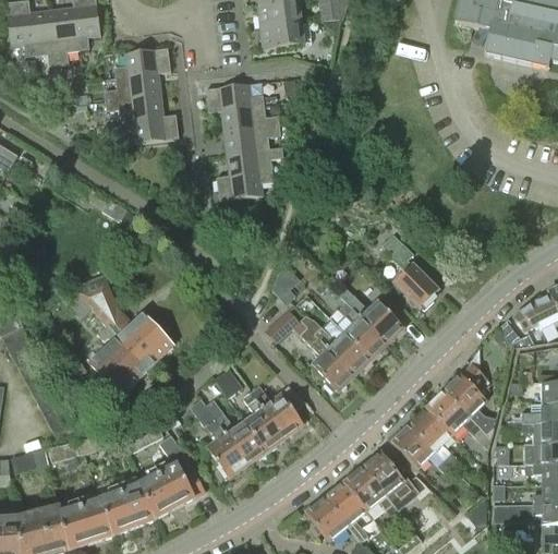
[(73,8),(79,51),(89,49),(88,38),(101,36),(96,0),(73,0),(74,8),(73,8)]
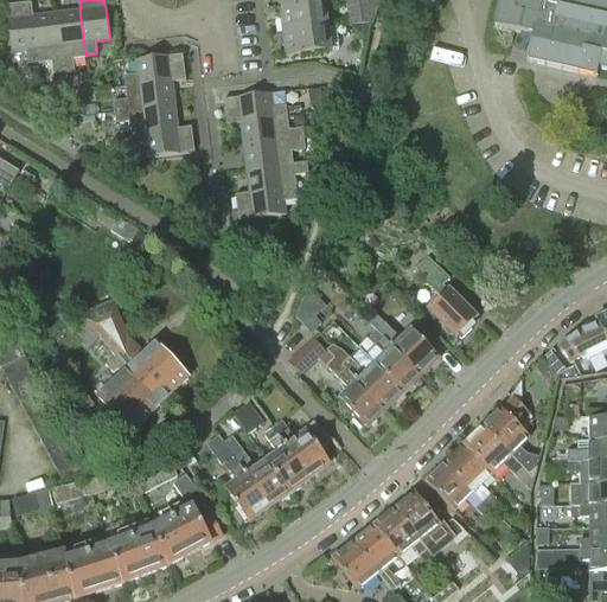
[(346,0),(349,23),(374,20),(378,0),(346,0)]
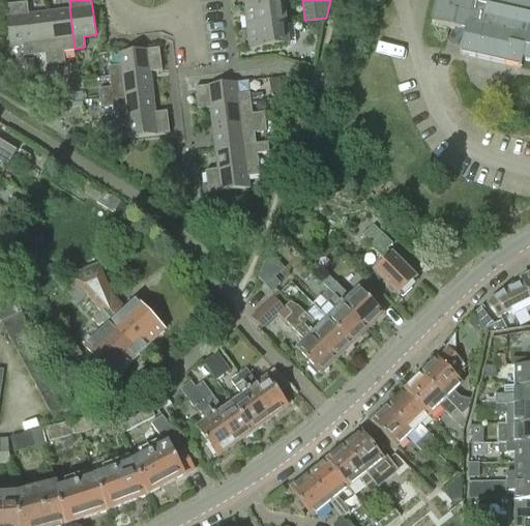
[(432,0),(429,20),(461,25),(457,49),(529,61),(529,0),(432,0)]
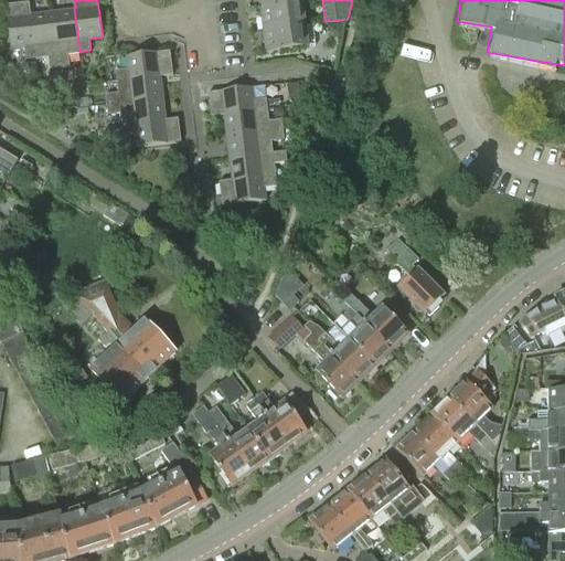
[(25,59),(38,56),(32,13),(31,13),(30,1),(6,3),(11,49),(24,46),(25,59)]
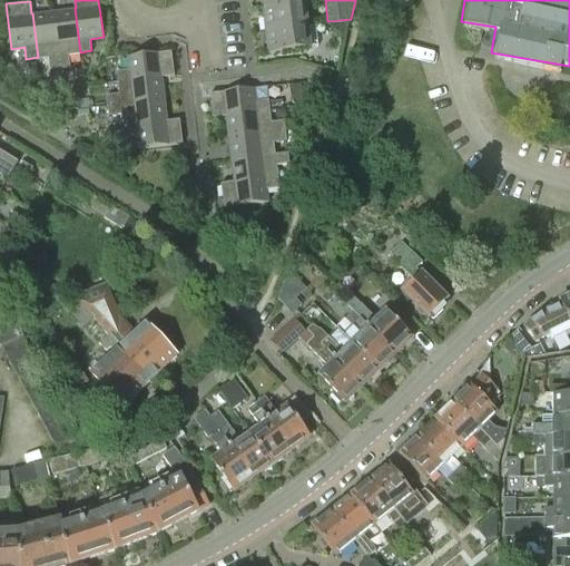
[(308,23),(305,1),(263,7),(266,29),(308,23)]
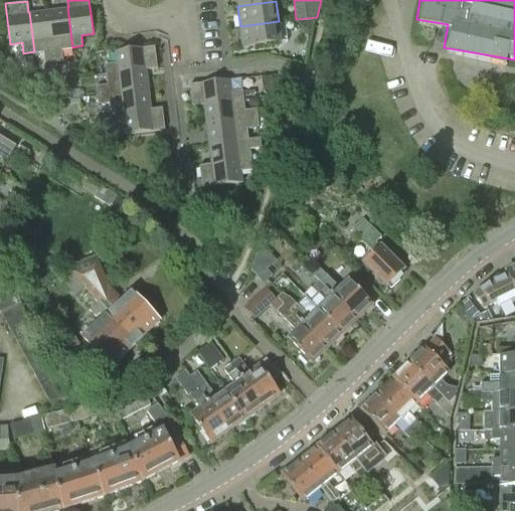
[(67,7),(48,10),(54,60),(63,59),(62,48),(72,47),(67,7)]
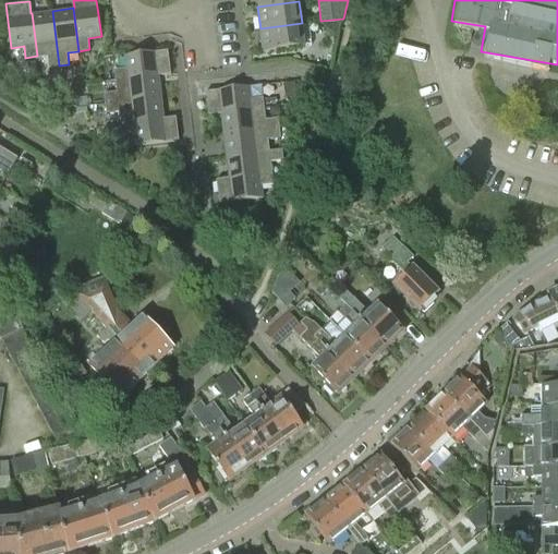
[(32,13),(37,56),(48,55),(49,68),(59,65),(52,11),(32,13)]
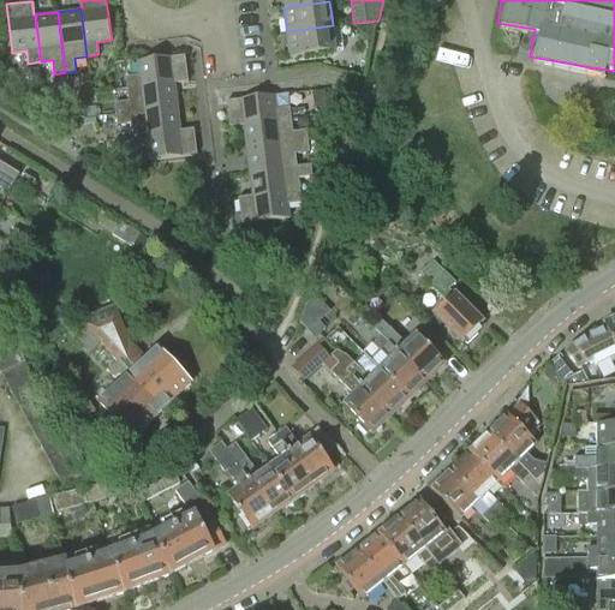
[(357,33),(363,37),(372,37),(371,22),(357,24),(357,33)]
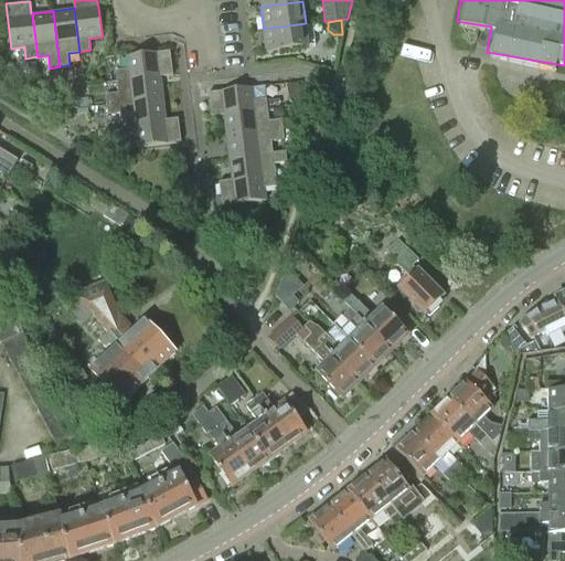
[(308,46),(308,43),(315,43),(312,22),(306,23),(264,29),(266,51),(308,46)]
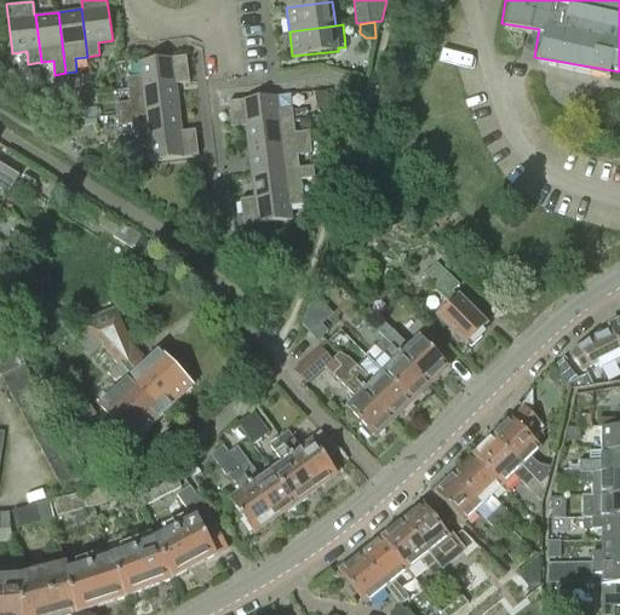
[(127,75),(128,87),(176,82),(176,81),(190,80),(187,53),(138,59),(139,74),(127,75)]
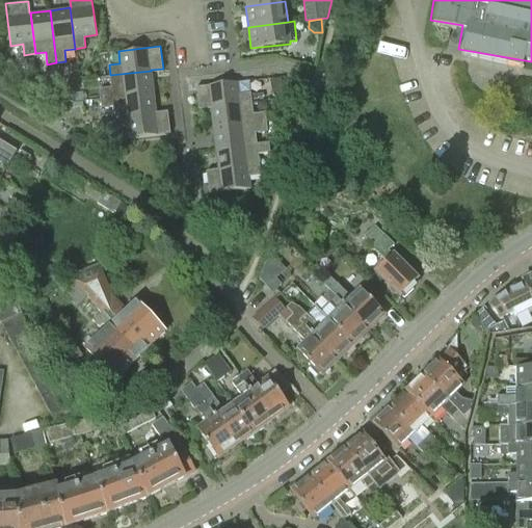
[(154,90),(151,71),(110,75),(111,86),(100,87),(101,97),(154,90)]
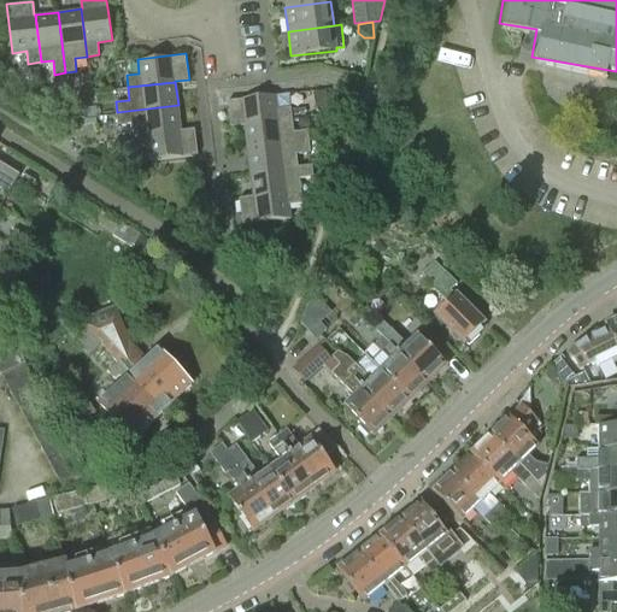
[(325,87),(313,88),(316,105),(328,103),(325,87)]
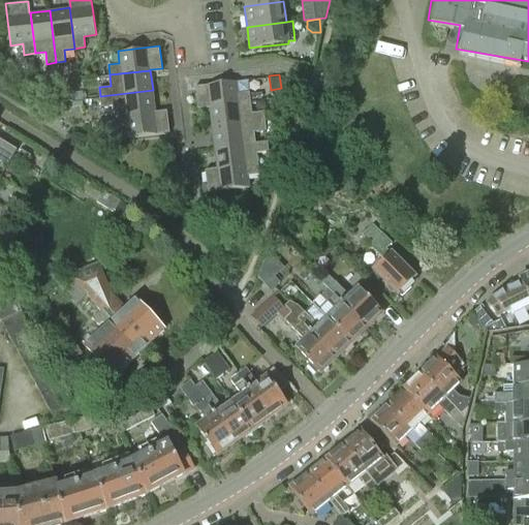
[(67,86),(58,80),(58,92),(62,95),(67,86)]
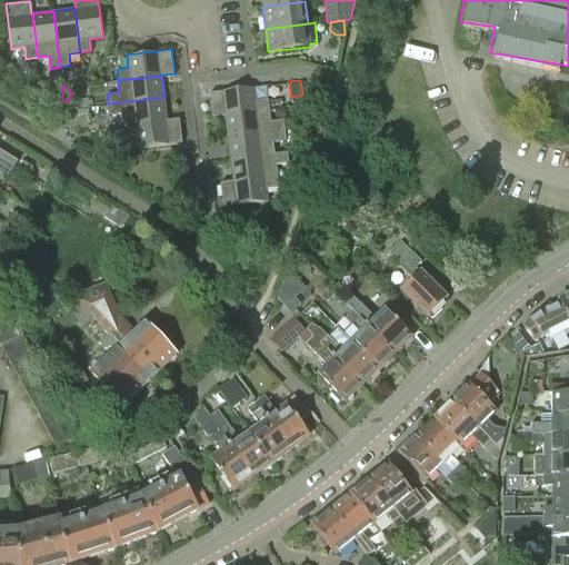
[(226,114),(270,108),(269,97),(257,98),(256,86),(210,91),(212,115),(226,114)]
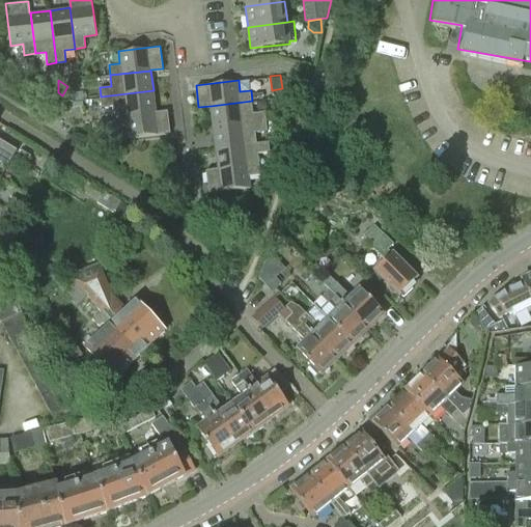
[(156,110),(154,90),(101,96),(102,106),(113,105),(115,115),(156,110)]
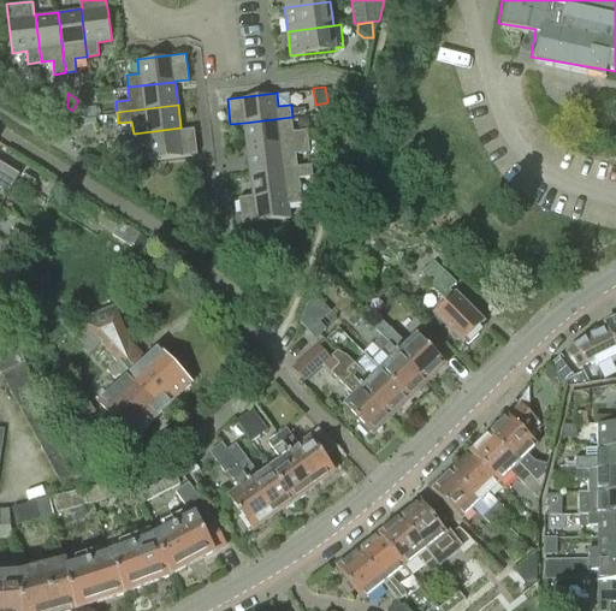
[(294,129),(292,117),(244,123),(248,147),(309,140),(308,128),(294,129)]
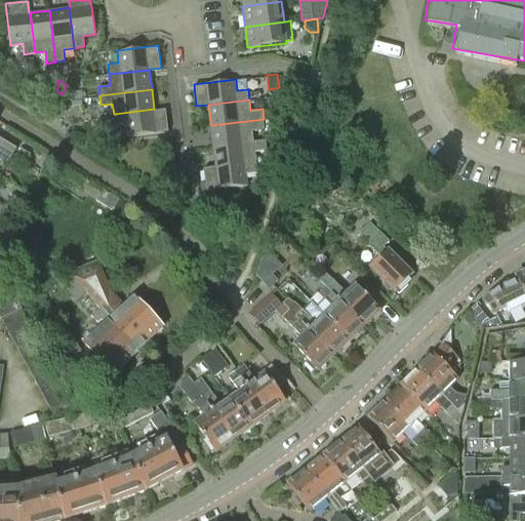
[(154,109),(114,114),(115,124),(125,123),(127,134),(168,130),(166,108),(154,109)]
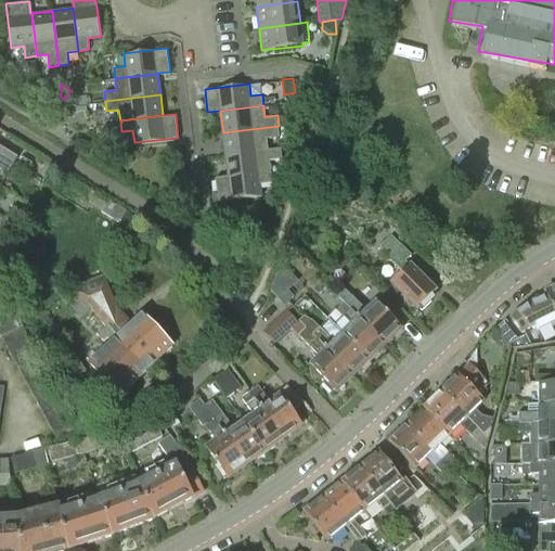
[(223,132),(226,153),(269,148),(267,137),(280,135),(279,126),(223,132)]
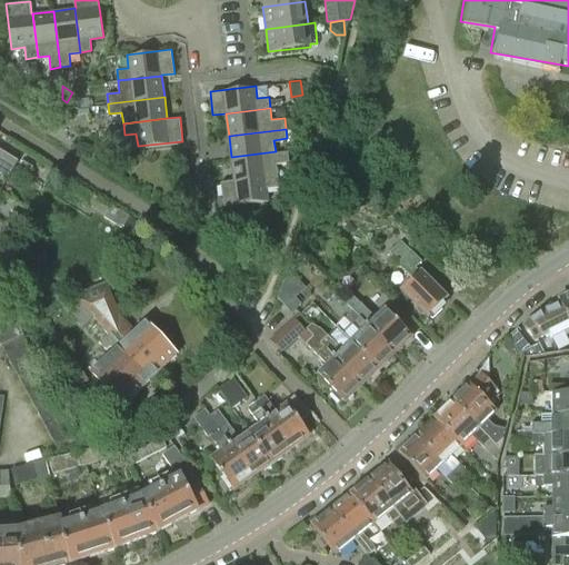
[(289,161),(289,160),(288,149),(276,151),(231,157),(233,179),(278,174),(277,162),(289,161)]
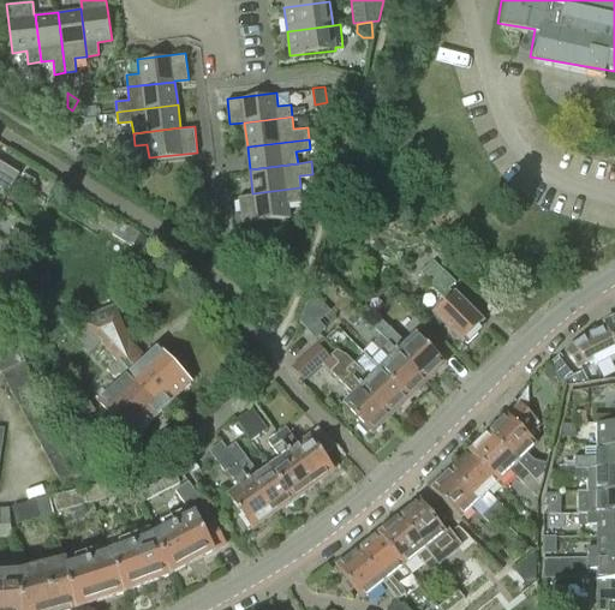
[(0,184),(9,190),(15,181),(0,172),(0,184)]
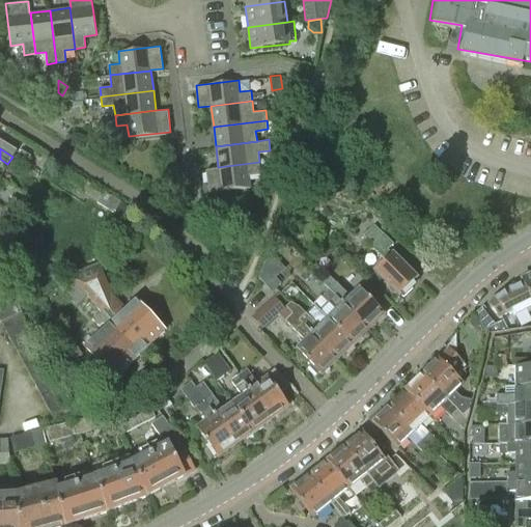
[(15,159),(24,165),(29,157),(20,150),(15,159)]
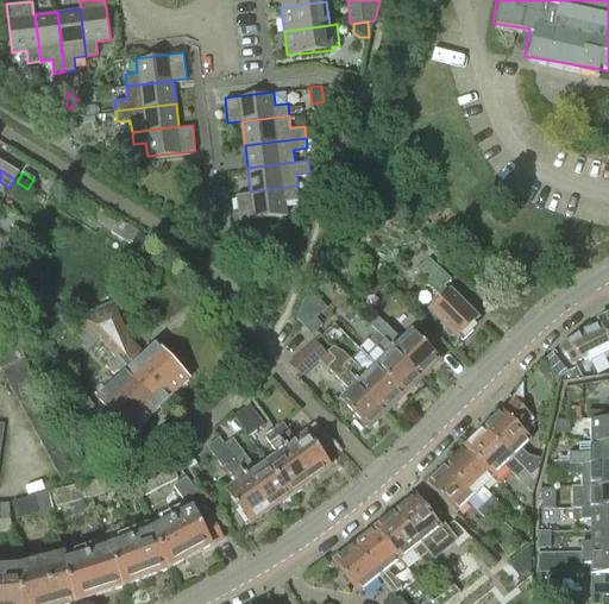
[(299,197),(297,186),(250,192),(237,194),(239,219),(288,213),(287,200),(299,197)]
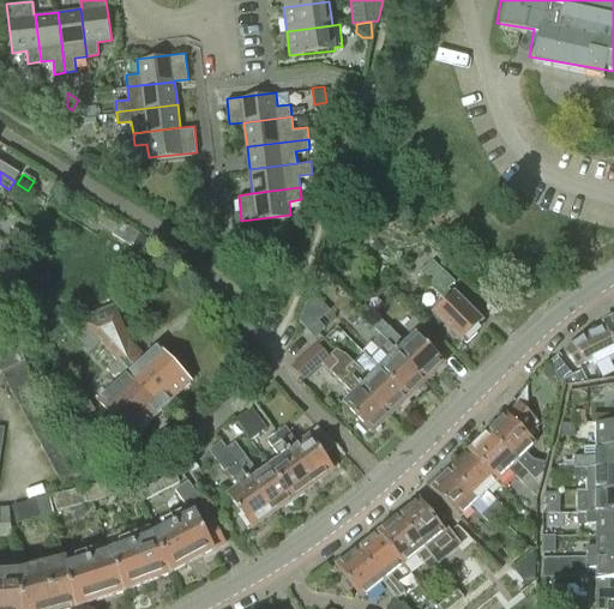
[(312,187),(301,188),(301,198),(312,197),(312,187)]
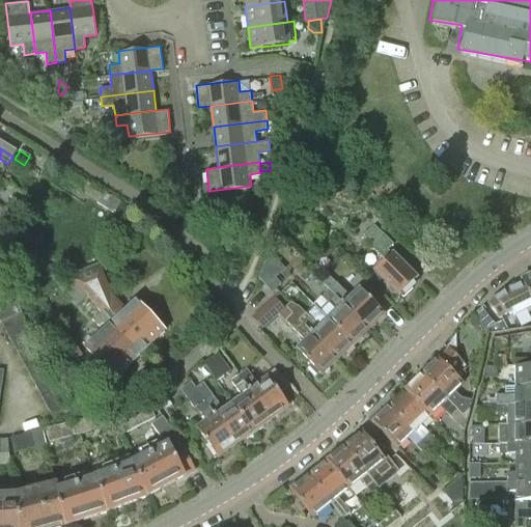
[(329,182),(322,174),(314,182),(320,189),(329,182)]
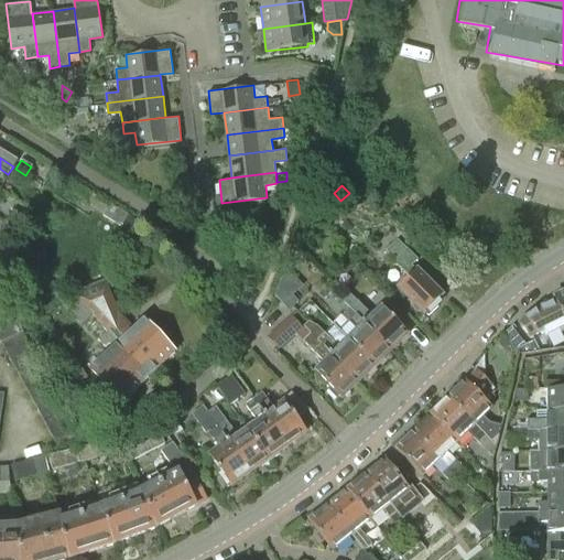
[(140,218),(117,205),(110,201),(106,208),(112,213),(111,214),(121,221),(119,223),(132,230),(140,218)]
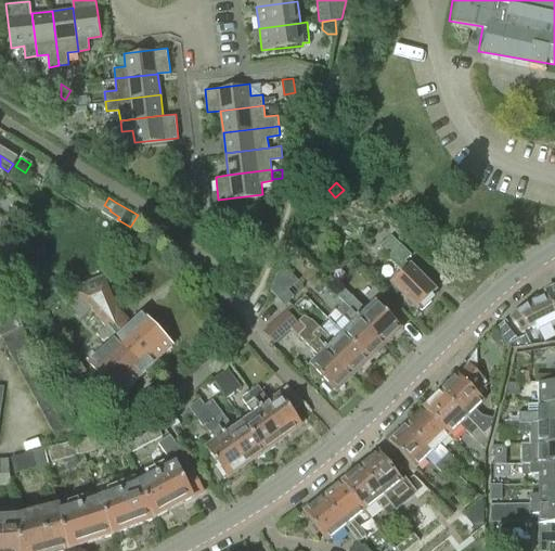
[(13,204),(7,216),(18,222),(17,225),(20,228),(28,213),(13,204)]
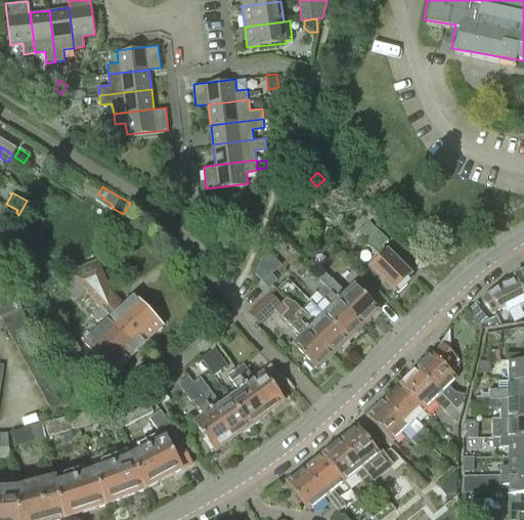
[(381,256),(370,266),(393,289),(394,288),(398,291),(407,282),(404,278),(410,272),(382,243),(388,237),(368,218),(357,229),(365,239),(364,240),(381,256)]
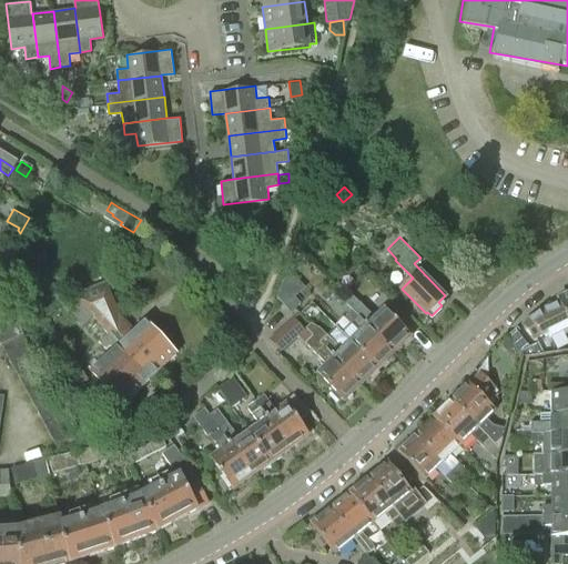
[(124,323),(114,312),(94,289),(81,301),(93,315),(109,332),(108,332),(114,339),(113,339),(150,378),(176,352),(145,320),(125,339),(121,334),(124,331),(120,326),(124,323)]
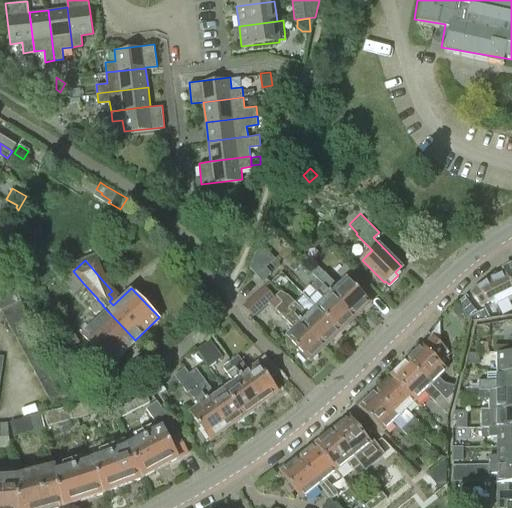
[(506,266),(503,268),(511,285),(511,260),(505,264),(506,266)]
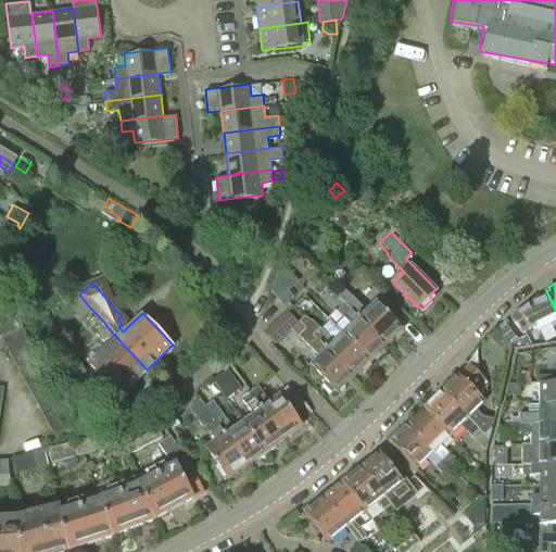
[(345,301),(346,300),(353,293),(345,287),(338,293),(345,301)]
